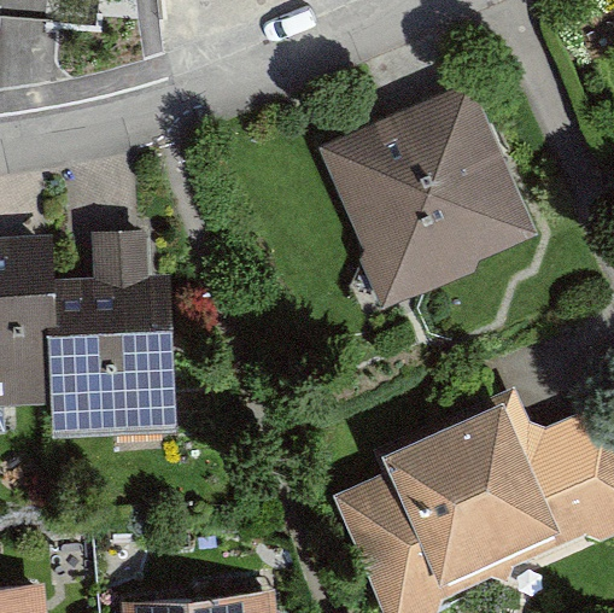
[(463,89),(321,151),(386,302),(528,241),(463,89)]
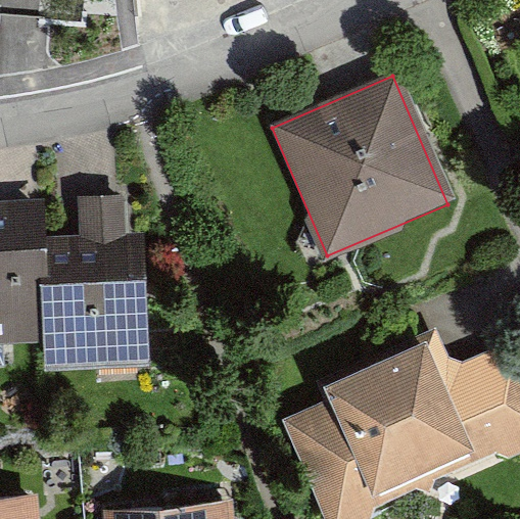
[(39,274),(42,337),(43,364),(149,359),(144,236),(127,237),(126,194),(77,196),(79,239),(47,240),(48,274),(39,274)]
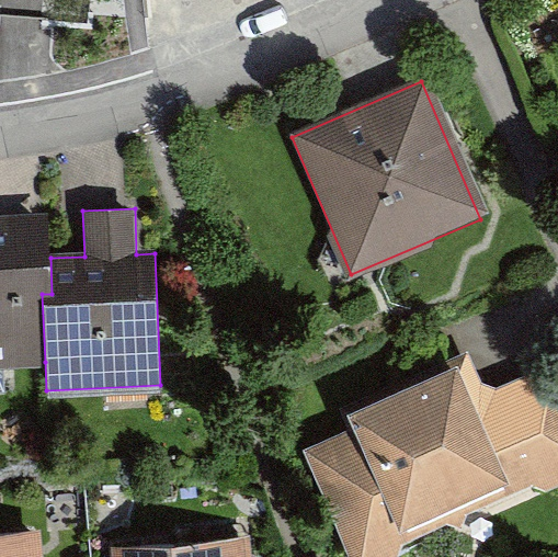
[(0,363),(45,362),(42,294),(52,294),(50,258),(48,215),(0,217),(0,363)]
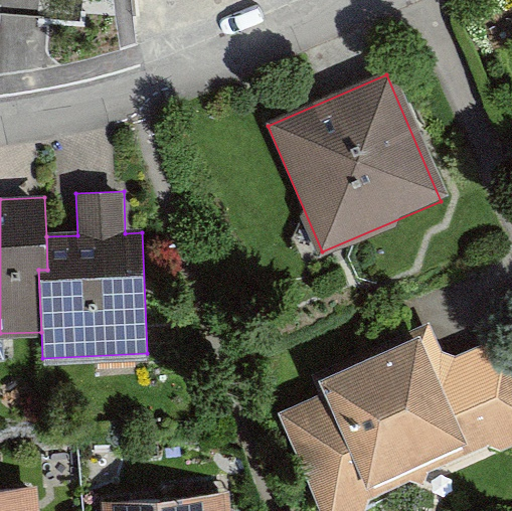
[(319,400),(282,416),(320,510),(369,510),(361,493),(474,446),(482,465),(511,452),(511,356),(507,343),(456,365),(440,328),(311,381),(319,400)]
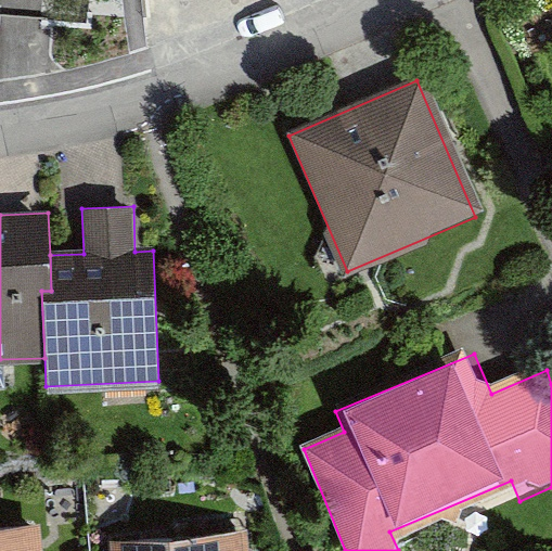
[(53,550),(52,532),(0,533),(0,550),(53,550)]
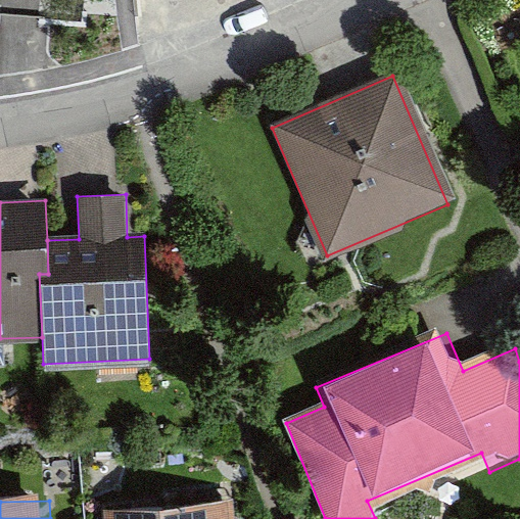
[(236,518),(236,504),(106,509),(106,518),(236,518)]
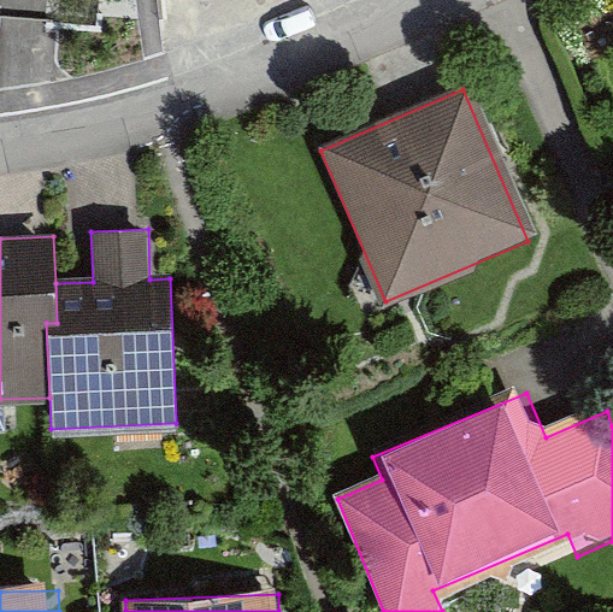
All buildings are outlined.
